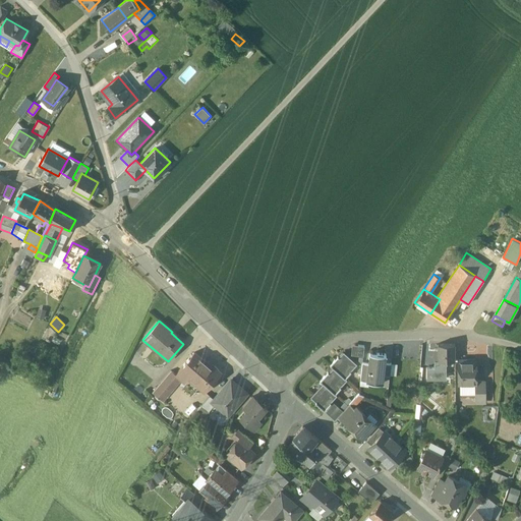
[(454,344),(438,344),(438,353),(435,353),(435,364),(446,364),(447,362),(447,360),(454,360),(454,344)]
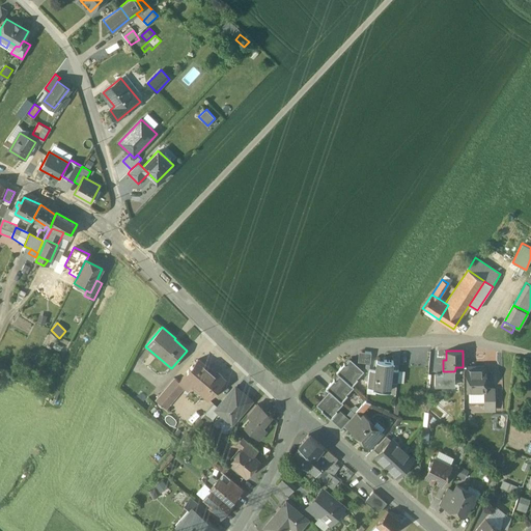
[(371,353),(359,352),(358,362),(369,363),(371,353)]
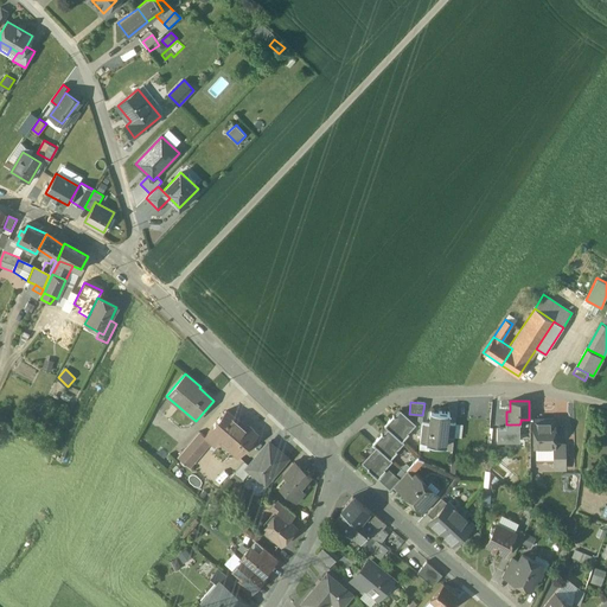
[(400,410),(384,427),(388,429),(402,442),(409,434),(408,434),(416,426),(400,410)]
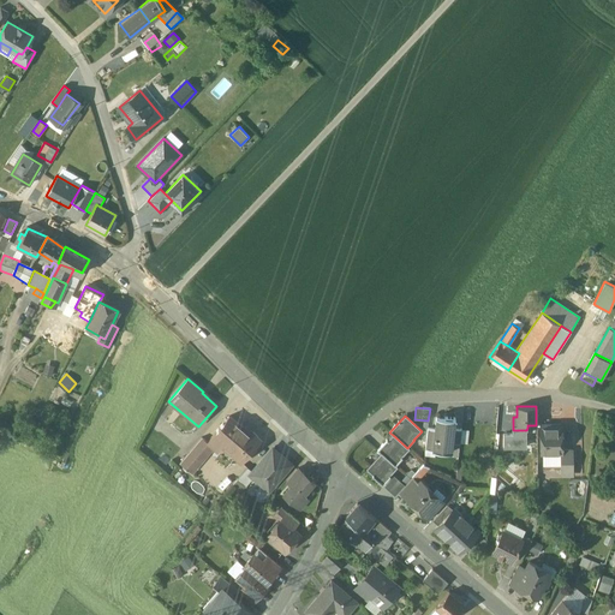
[(248,433),(228,417),(207,442),(213,448),(216,451),(221,446),(240,463),(261,440),(250,430),(248,433)]
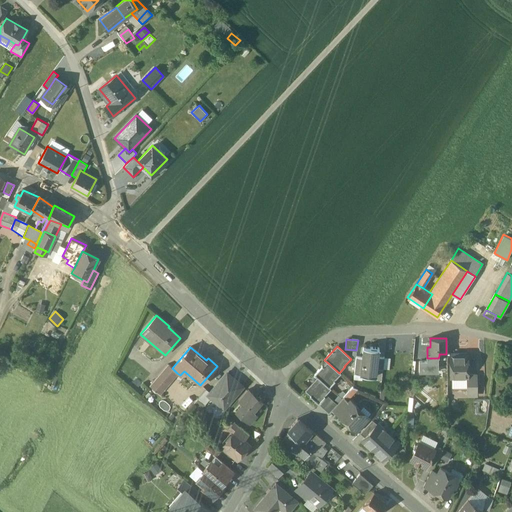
[(379,349),(363,347),(362,357),(361,374),(377,376),(377,368),(378,356),(379,349)]
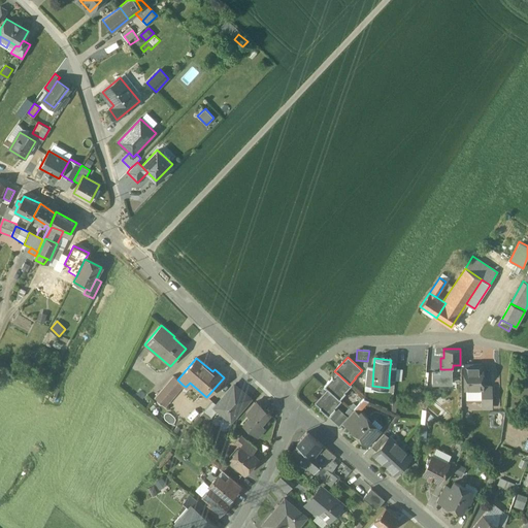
[(482,386),(482,365),(464,365),(464,390),(482,390),(482,386)]
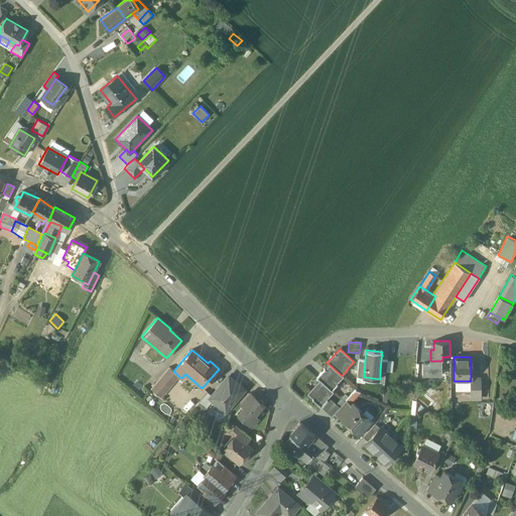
[(365,360),(359,359),(357,377),(364,377),(365,360)]
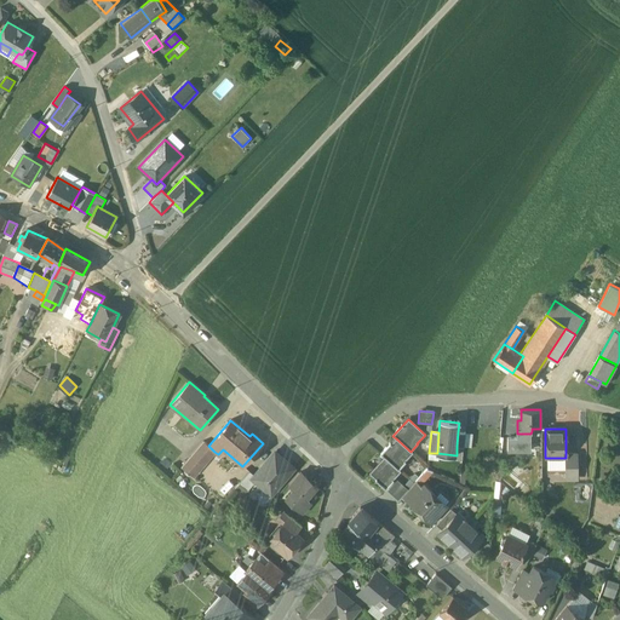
[(517,449),(517,434),(505,434),(505,449),(517,449)]
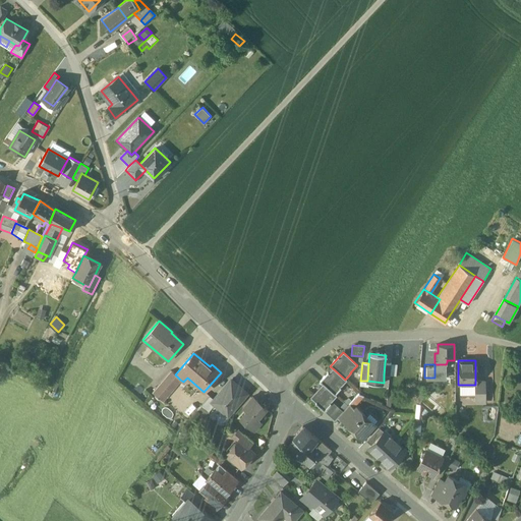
[(333,368),(320,382),(323,384),(335,395),(341,389),(340,388),(346,382),(345,380),(333,368)]
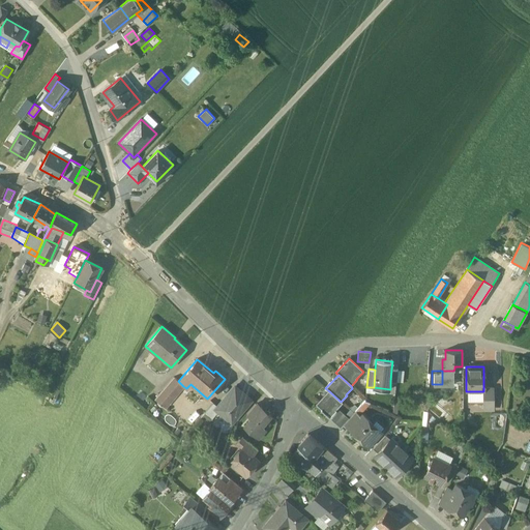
[(178,381),(174,377),(154,400),(165,408),(183,386),(178,381)]
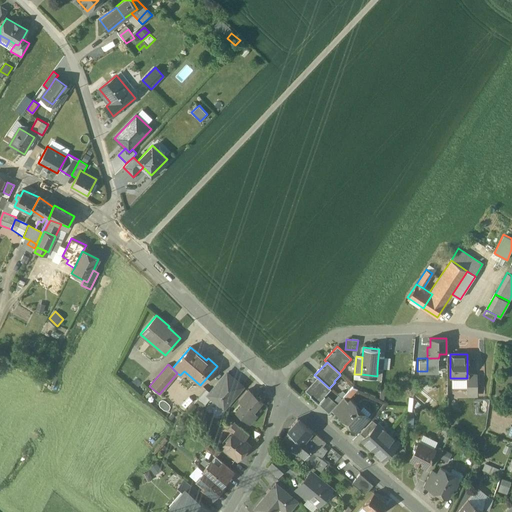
[(241,387),(226,374),(210,393),(208,395),(211,397),(223,408),(241,387)]
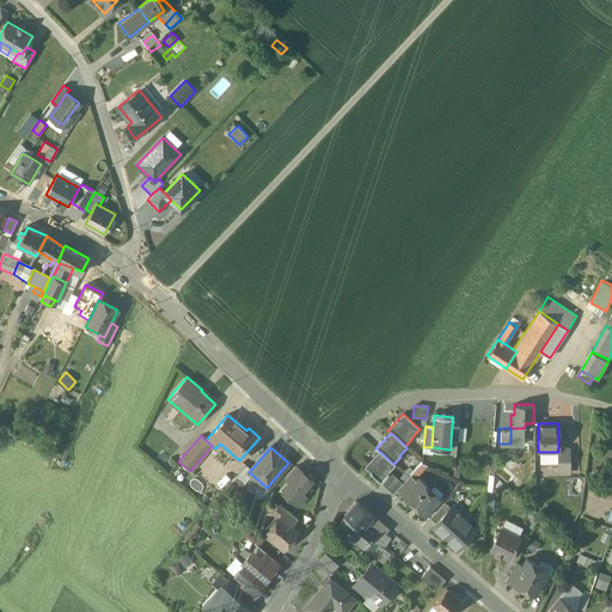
[(558,447),(558,452),(558,472),(569,472),(569,447),(558,447)]
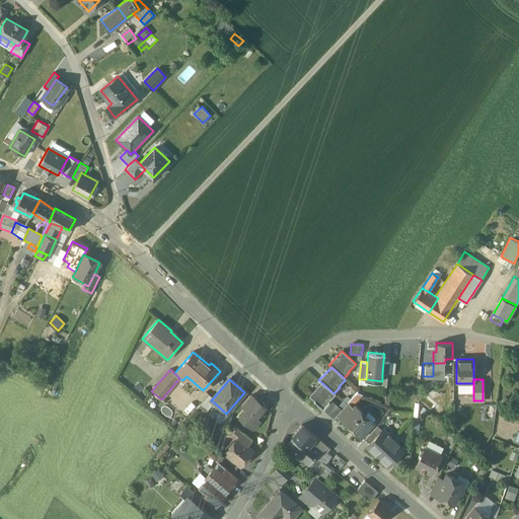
[(334,393),(321,382),(309,396),(323,410),(329,402),(336,395),(334,393)]
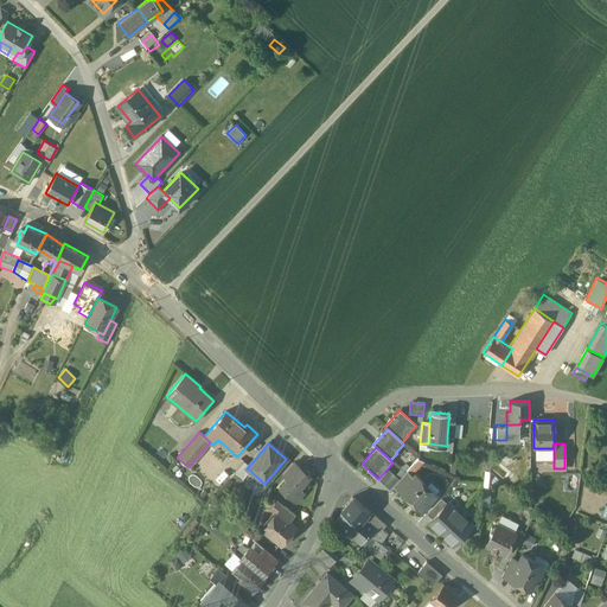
[(553,470),(553,459),(535,459),(535,465),(541,464),(541,471),(553,470)]
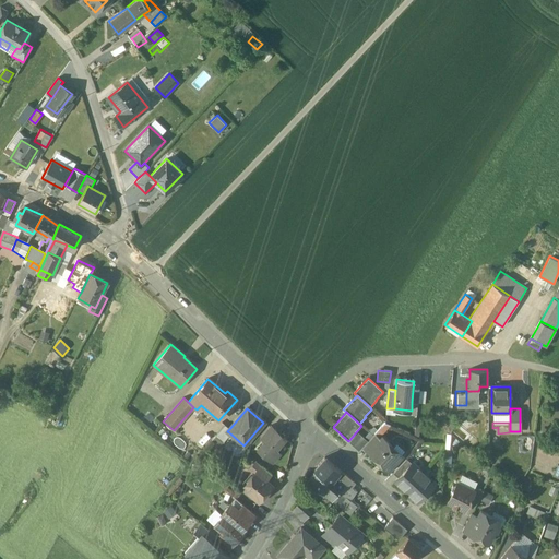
[(225,425),(215,436),(223,442),(230,433),(227,431),(229,429),(225,425)]
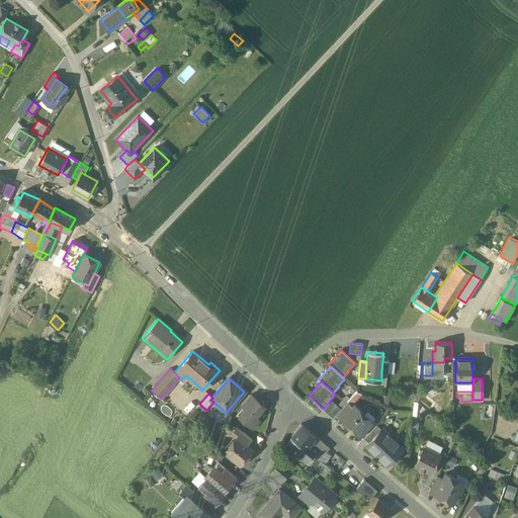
[(249,396),(241,405),(246,409),(254,399),(249,396)]
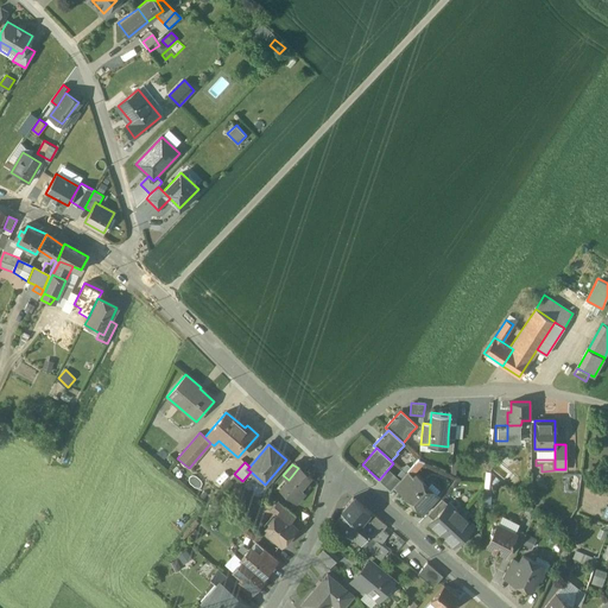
[(301,469),(299,468),(298,468),(289,480),(280,489),(284,493),(289,493),(293,496),(310,477),(305,473),(303,474),(302,473),(301,469)]
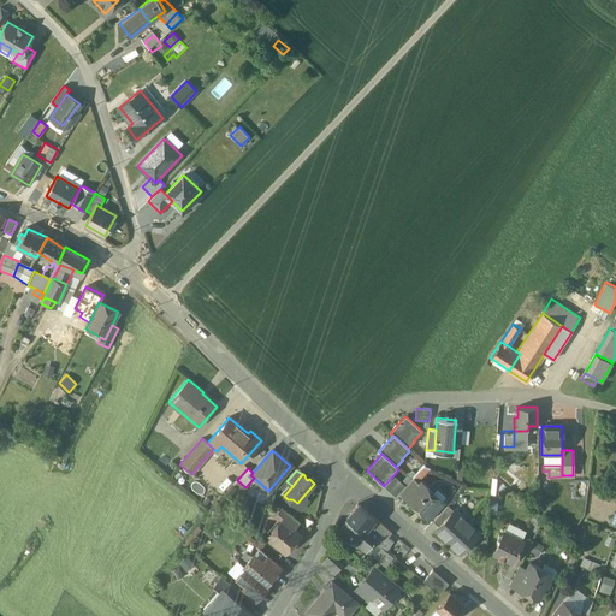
[(401,492),(406,487),(395,477),(385,487),(396,497),(401,492)]
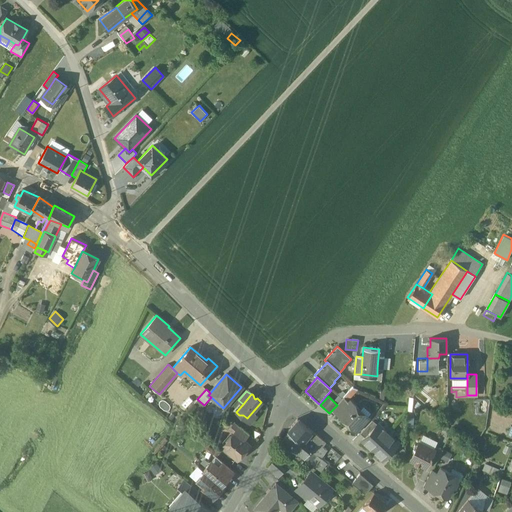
[(337,405),(333,409),(337,414),(346,404),(341,400),(337,405)]
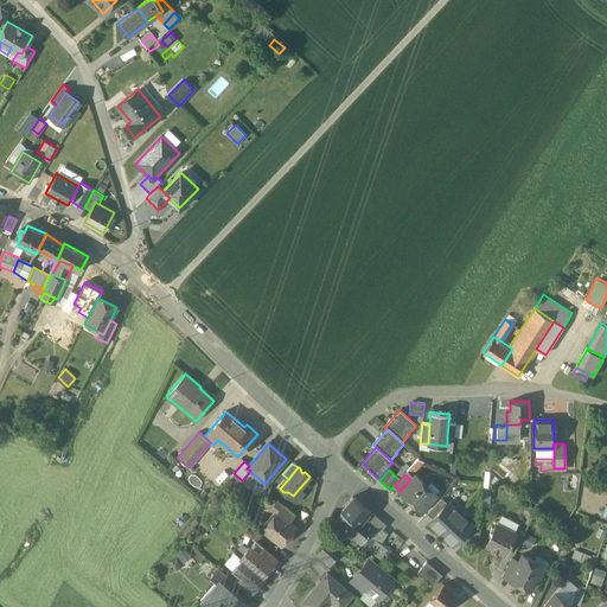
[(436,494),(415,474),(410,479),(400,491),(422,510),(436,494)]
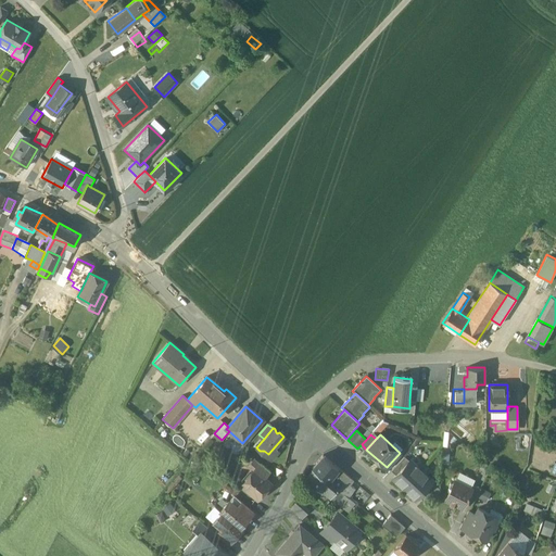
[(405,456),(391,470),(396,476),(409,460),(405,456)]
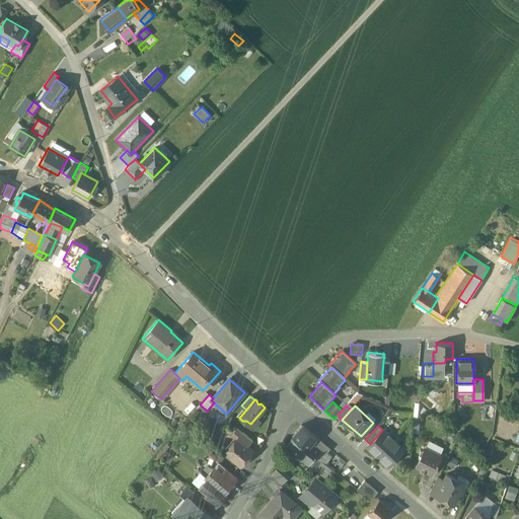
[(315,438),(301,427),(292,437),(306,450),(315,438)]
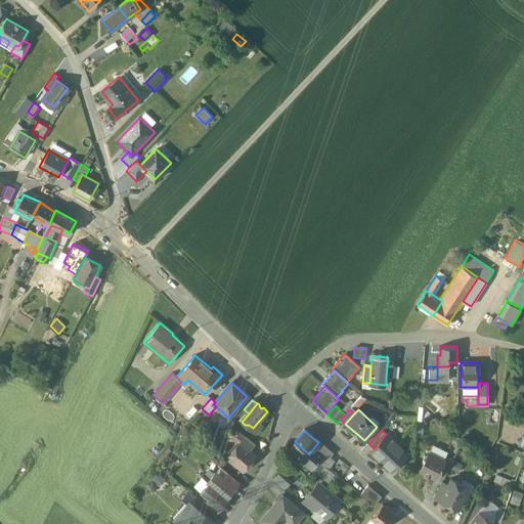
[(254,444),(239,432),(233,439),(238,443),(249,451),(249,450),(254,444)]
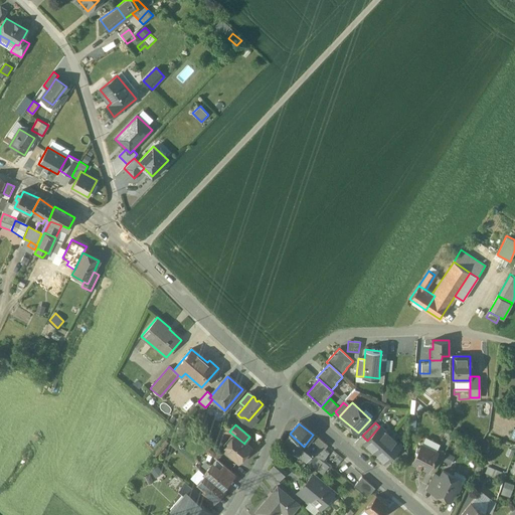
[(367,441),(364,443),(375,453),(390,436),(380,426),(379,426),(367,441)]
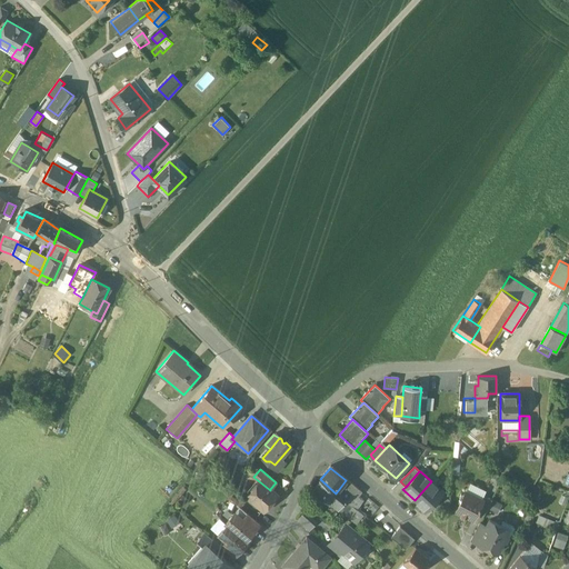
[(336,493),(320,479),(315,490),(329,502),(336,493)]
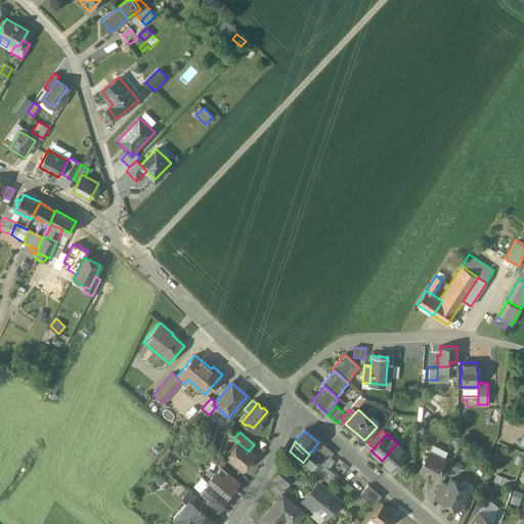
[(318,442),(309,454),(318,462),(326,449),(318,442)]
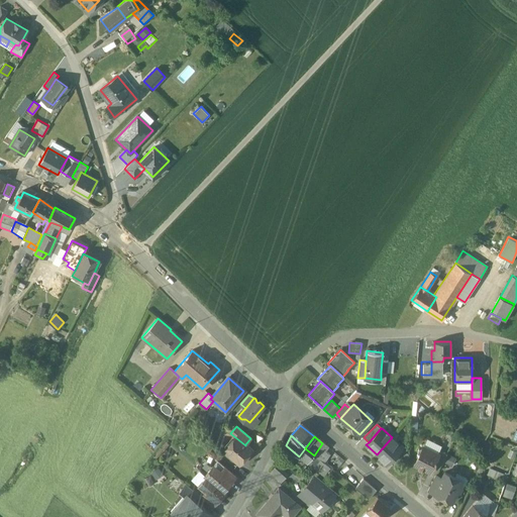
[(245,445),(235,437),(224,450),(239,463),(251,449),(245,444),(245,445)]
